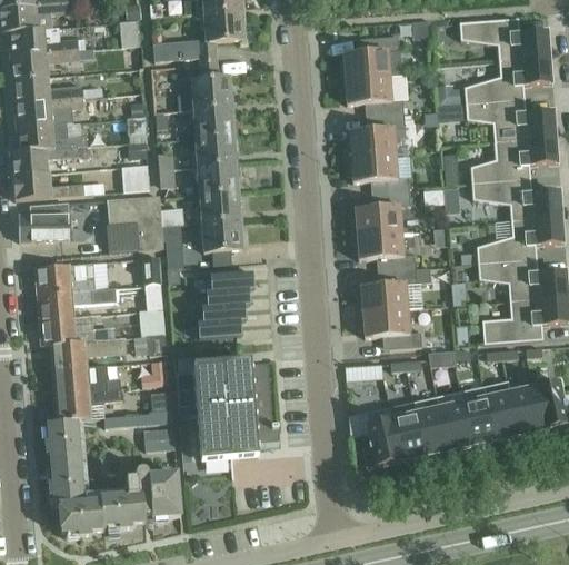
[(183,0),(185,15),(203,13),(230,11),(230,15),(236,13),(235,9),(241,9),(240,0),(183,0)]
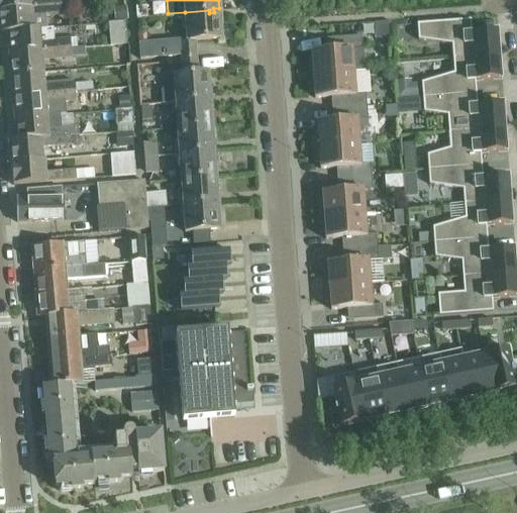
[(127,13),(126,1),(115,2),(115,14),(127,13)]
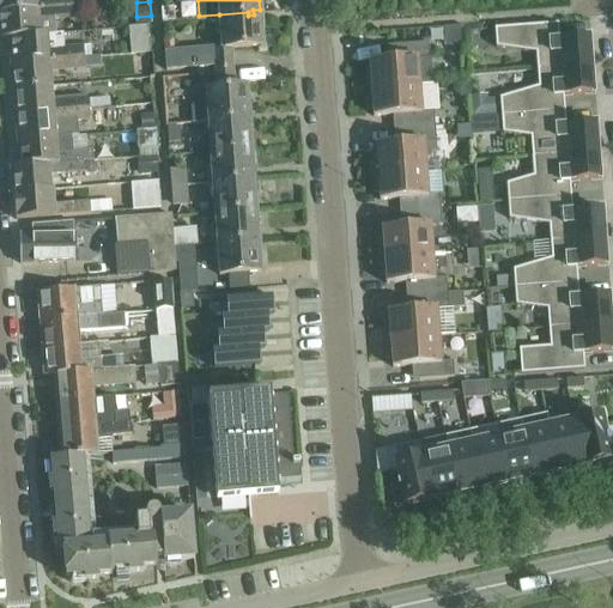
[(162,18),(174,17),(174,1),(162,2),(162,18)]
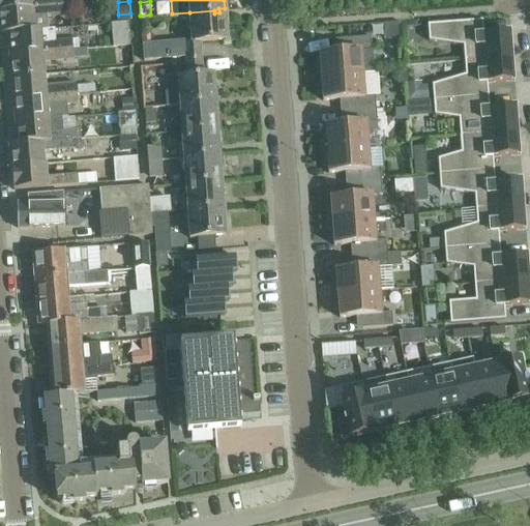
[(64,10),(63,2),(0,7),(0,11),(1,30),(9,29),(49,26),(48,12),(64,10)]
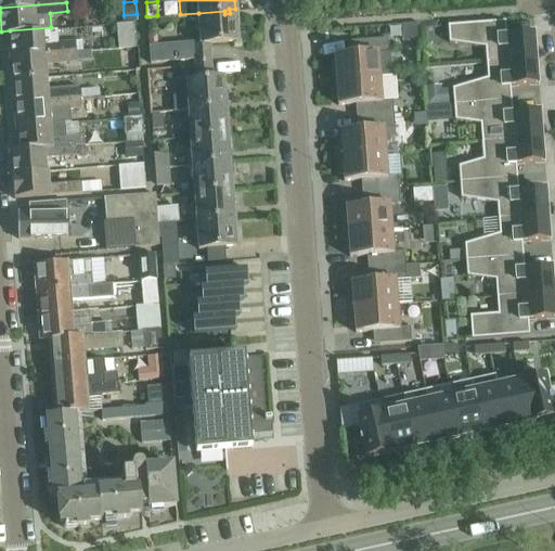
[(237,38),(235,9),(229,9),(230,13),(224,14),(224,11),(198,13),(199,40),(209,40),(237,38)]
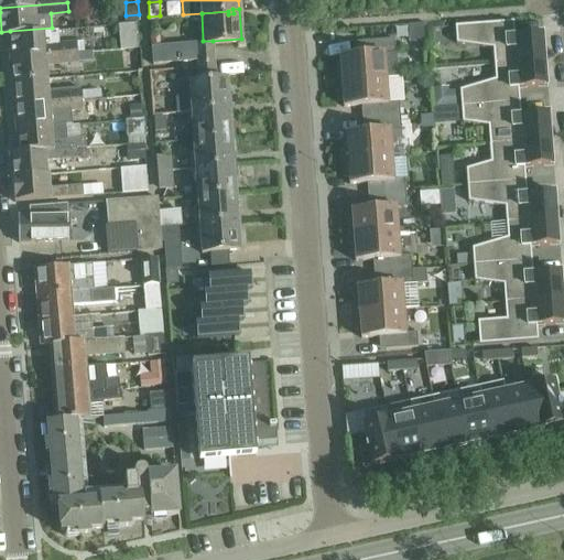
[(492,44),(494,60),(543,56),(541,30),(514,32),(513,18),(455,22),(456,40),(492,44)]
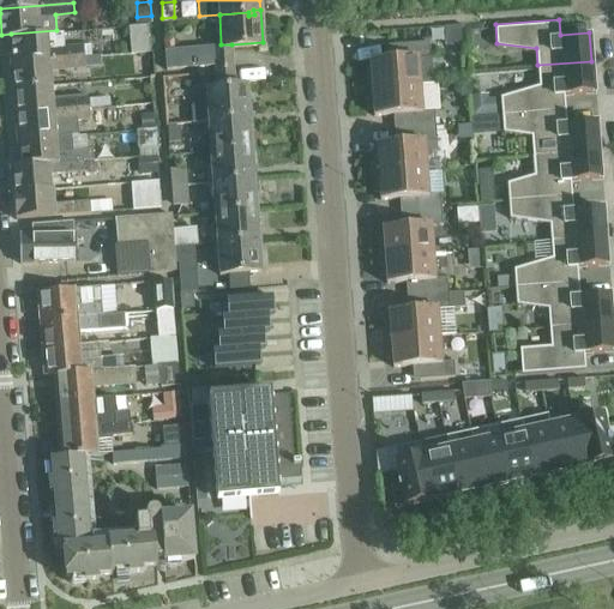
[(131,24),(133,48),(152,47),(150,23),(131,24)]
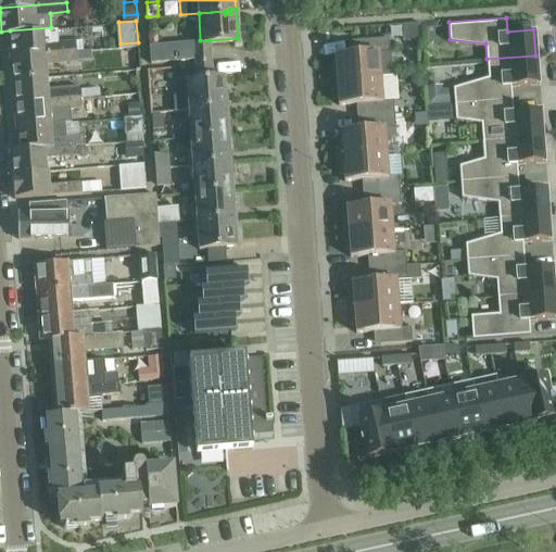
[(57,26),(51,27),(10,30),(12,53),(85,48),(85,39),(59,41),(57,26)]
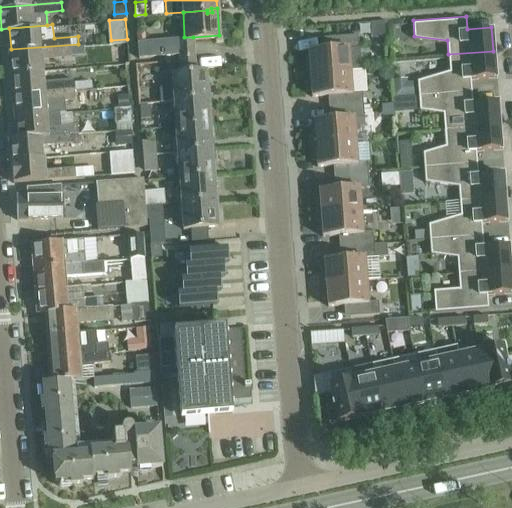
[(310,70),(351,67),(349,45),(359,44),(358,31),(328,34),(329,46),(308,47),(310,70)]
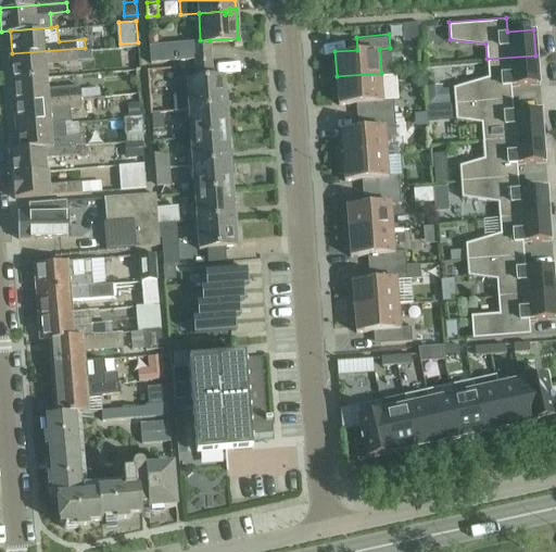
[(200,40),(192,41),(192,39),(151,42),(152,59),(193,57),(211,54),(210,40),(200,40)]
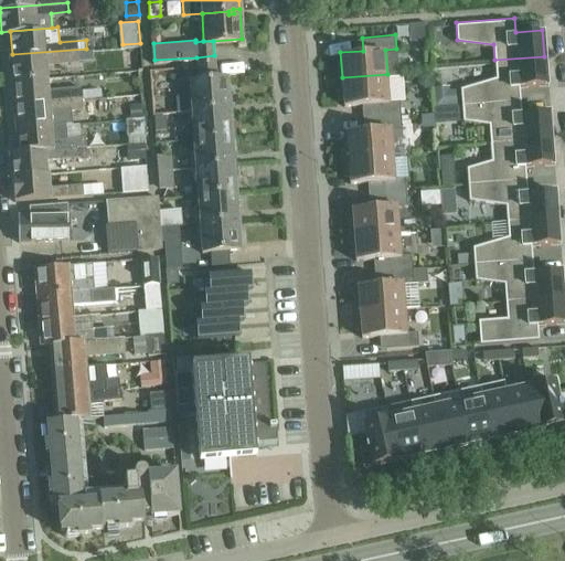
[(97,48),(86,49),(12,54),(14,78),(48,75),(46,61),(97,56),(97,48)]
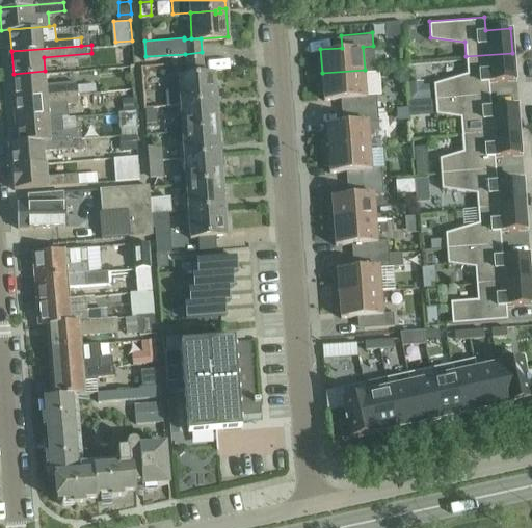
[(433,81),(434,97),(489,93),(488,80),(514,78),(512,53),(466,56),(467,72),(433,81)]
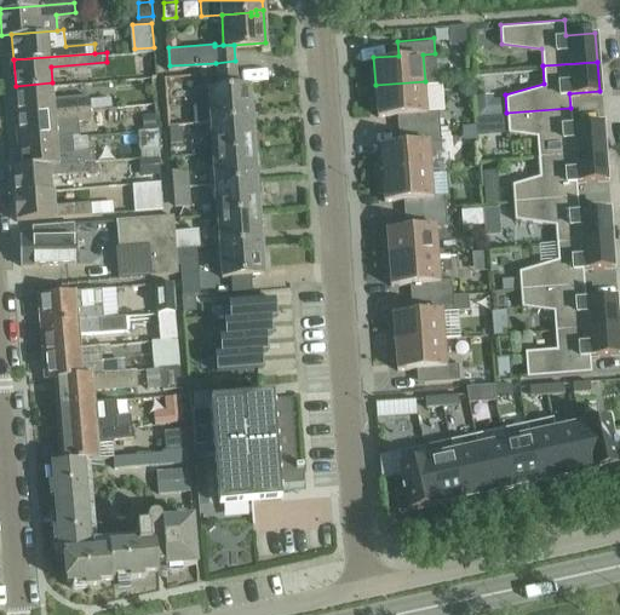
[(206,87),(207,103),(195,104),(196,120),(208,119),(240,116),(241,120),(246,120),(246,114),(252,113),(250,84),(237,85),(236,68),(217,69),(218,86),(206,87)]
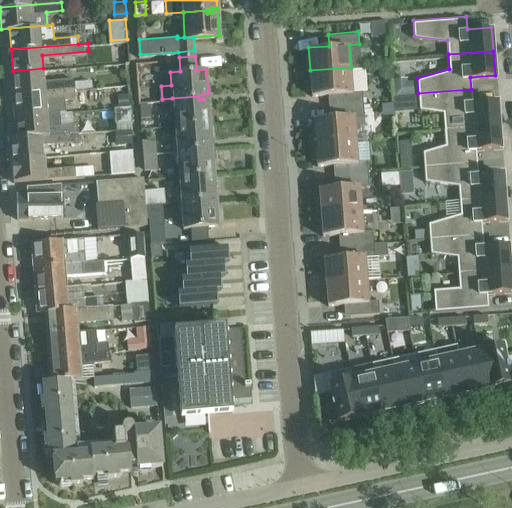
[(351,67),(310,70),(312,94),(333,92),(334,103),(364,101),(363,88),(353,89),(351,67)]
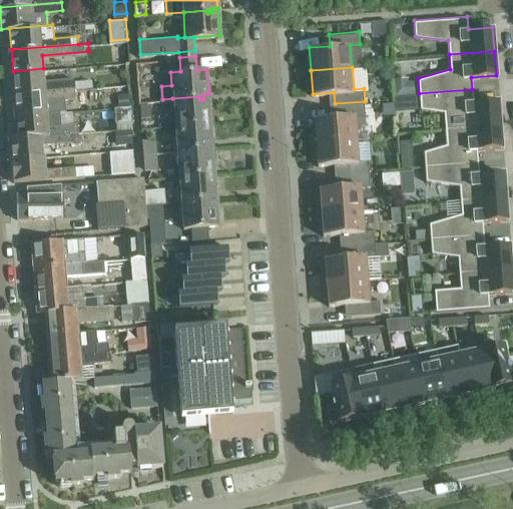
[(43,68),(13,71),(13,73),(10,73),(11,81),(14,81),(15,92),(74,87),(73,78),(44,80),(43,68)]
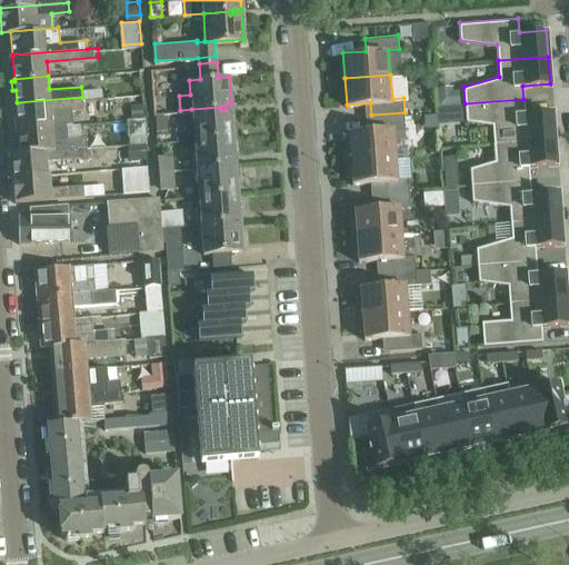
[(81,87),(82,97),(102,96),(101,86),(81,87)]
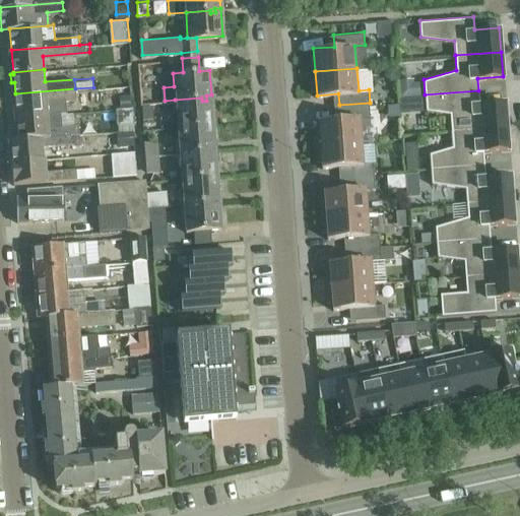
[(75,88),(15,93),(17,116),(48,113),(47,101),(75,98),(75,88)]
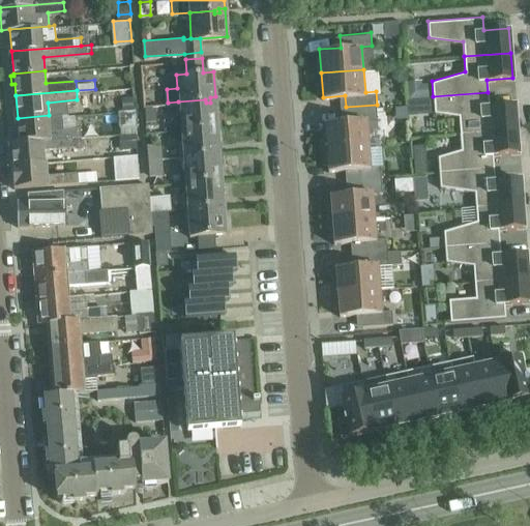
[(459,115),(460,132),(517,127),(514,103),(489,105),(488,92),(433,96),(434,111),(459,115)]
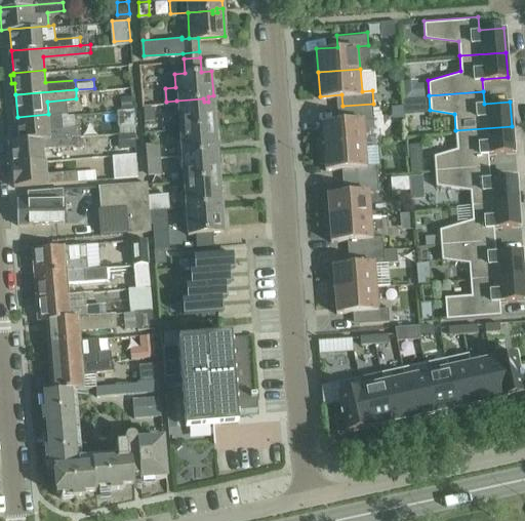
[(121,106),(132,105),(131,92),(120,93),(121,106)]
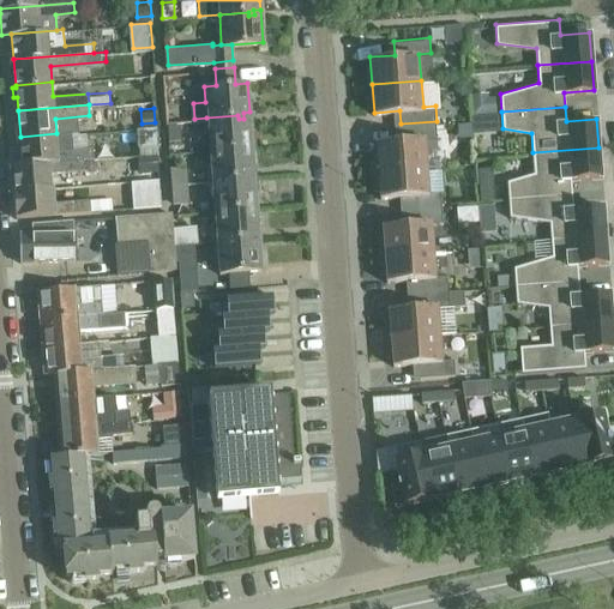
[(238,115),(206,118),(209,149),(252,146),(250,112),(244,113),(244,119),(239,119),(238,115)]
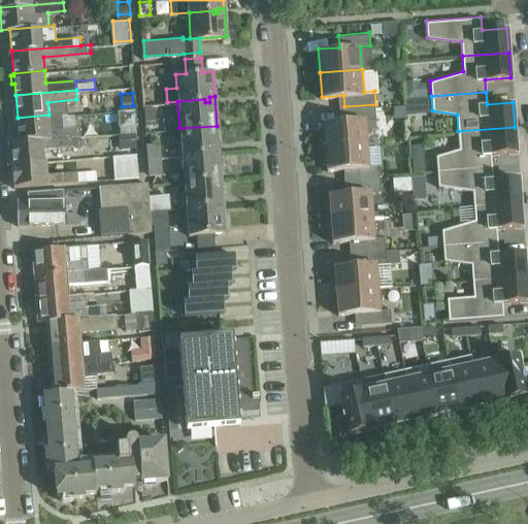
[(375,104),(344,106),(345,120),(324,121),(325,144),(367,141),(366,119),(376,118),(375,104)]
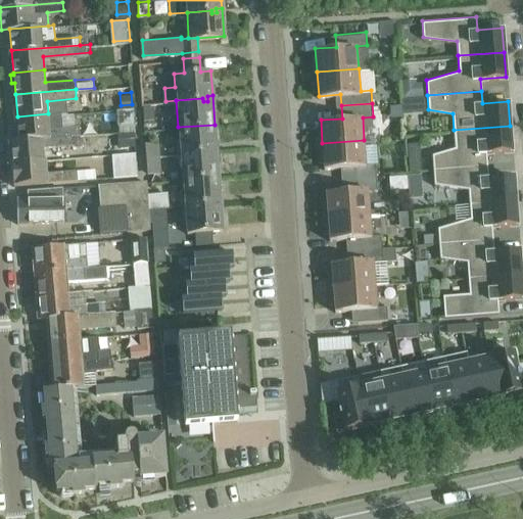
[(134,122),(132,104),(121,105),(117,105),(119,123),(134,122)]
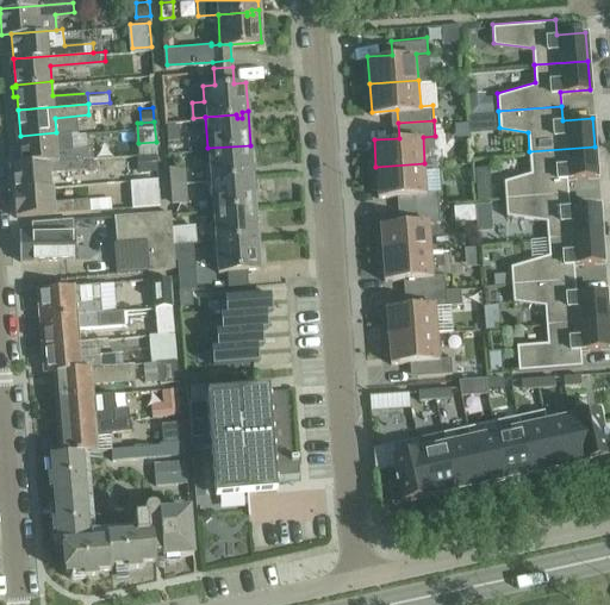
[(179,122),(166,123),(168,137),(180,137),(179,122)]
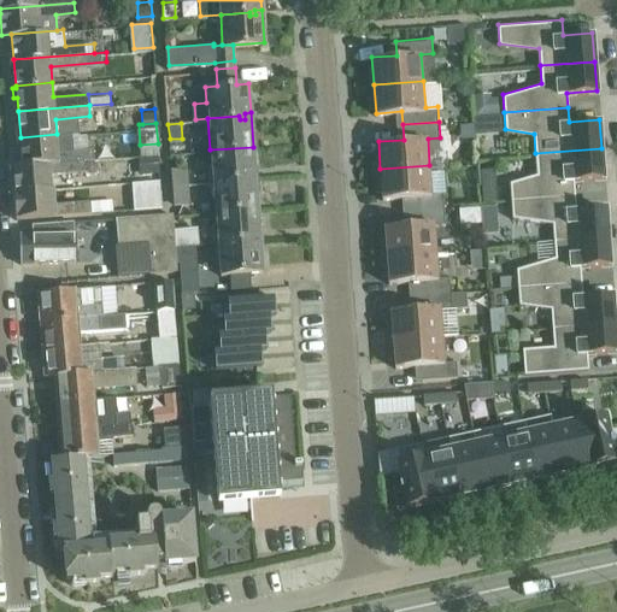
[(74,133),(57,134),(21,137),(22,163),(22,164),(104,157),(119,156),(118,145),(75,148),(74,133)]
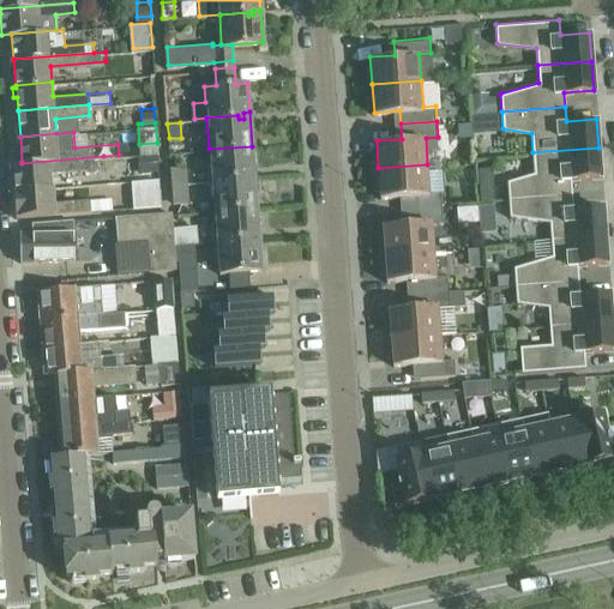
[(253,173),(252,146),(209,149),(211,179),(244,176),(244,180),(248,180),(248,173),(253,173)]
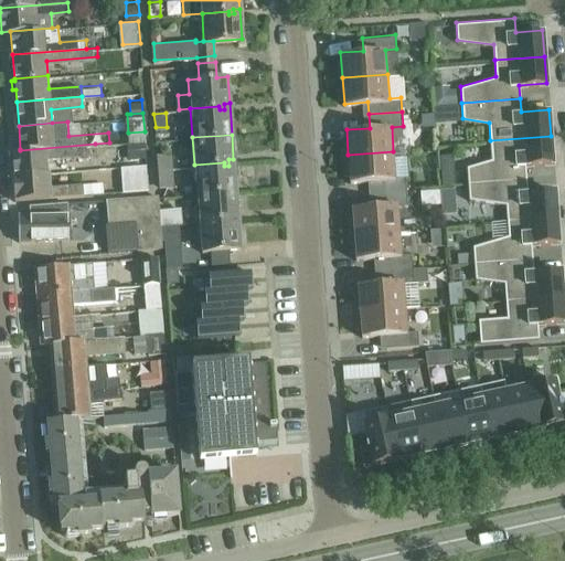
[(467,166),(468,182),(526,177),(525,163),(553,161),(551,136),(490,140),(491,158),(467,166)]
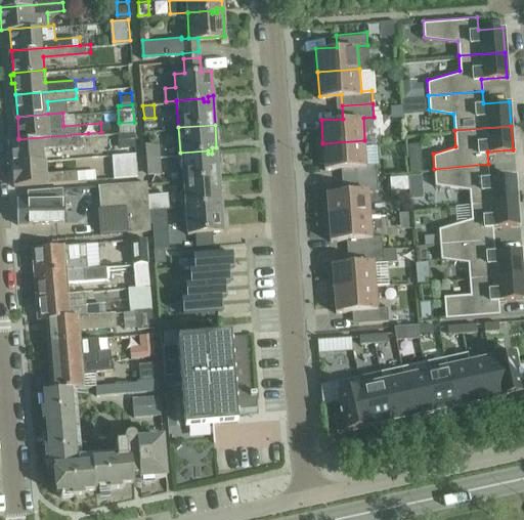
[(135,143),(134,130),(119,131),(120,144),(135,143)]
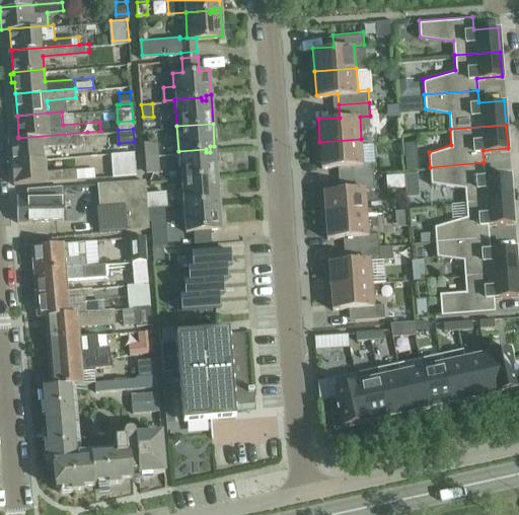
[(18,138),(18,137),(10,137),(12,159),(12,160),(44,157),(43,145),(88,141),(87,132),(18,138)]
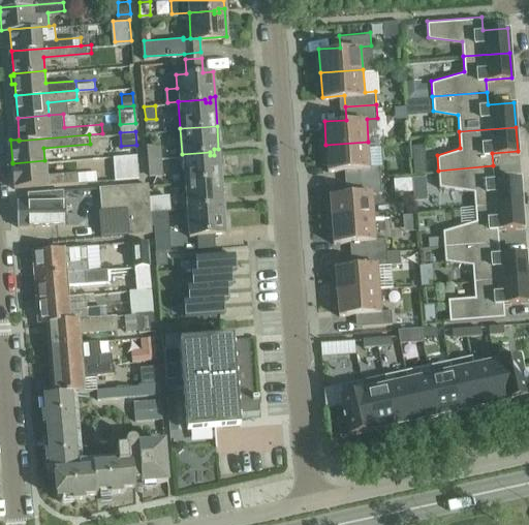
[(368,142),(325,145),(328,168),(349,167),(350,180),(381,177),(380,163),(370,164),(368,142)]
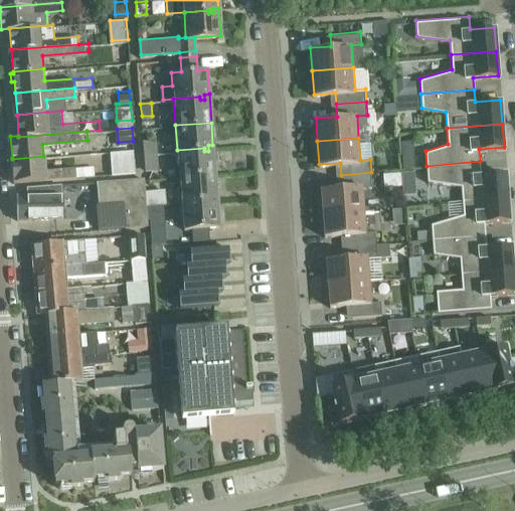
[(144,153),(158,152),(156,139),(142,140),(144,153)]
